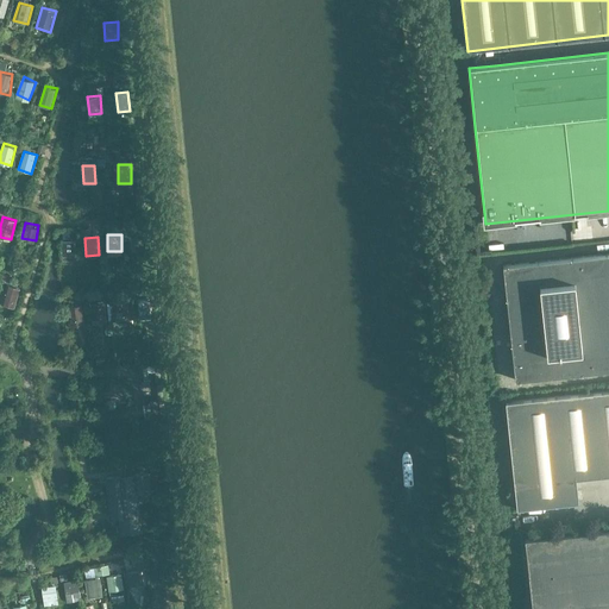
[(76,238),(62,239),(63,255),(76,255),(76,238)]
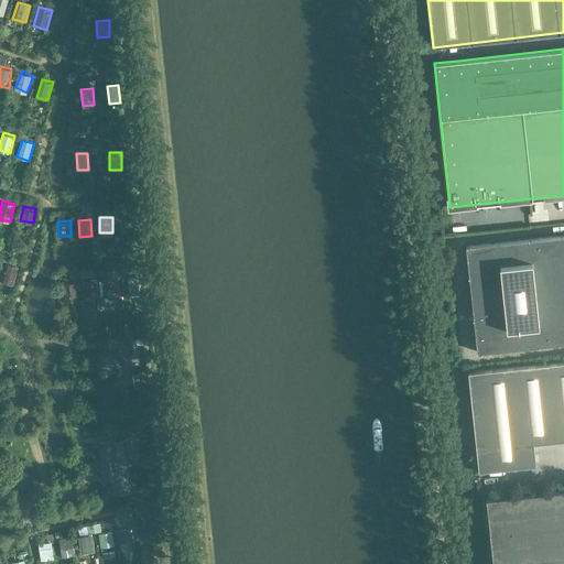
[(563,235),(465,246),(477,351),(563,343),(563,235)]
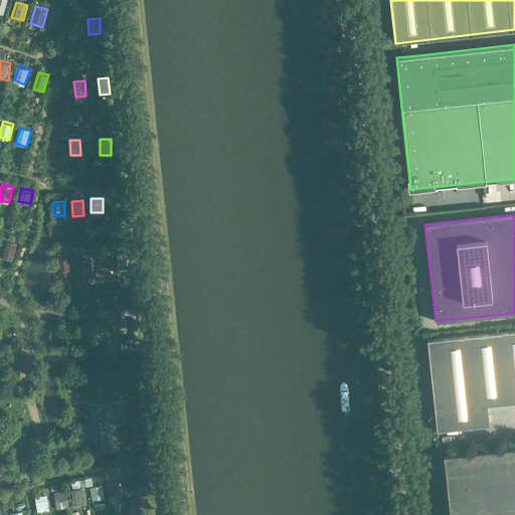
[(0,258),(13,262),(17,248),(4,244),(0,256),(0,258)]
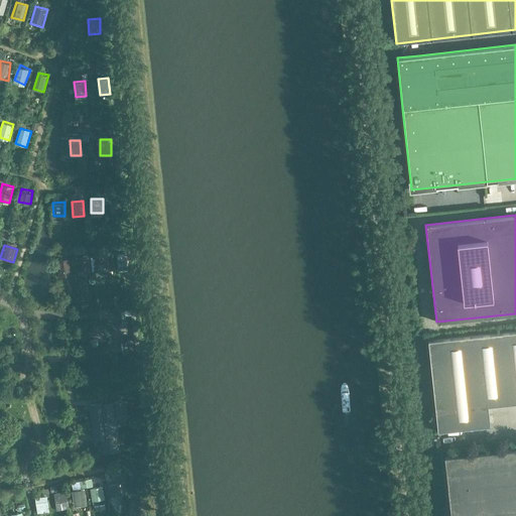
[(118,269),(128,269),(128,252),(117,252),(118,269)]
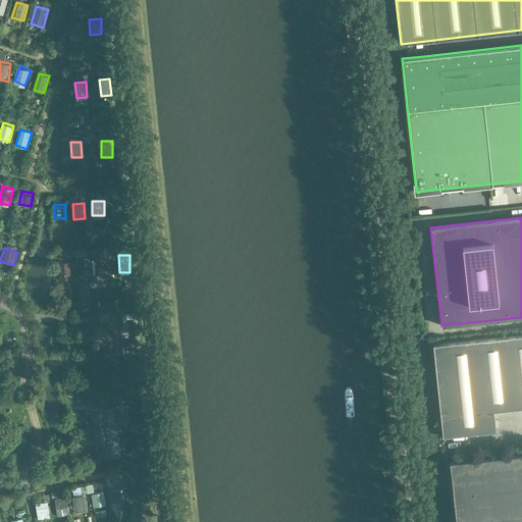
[(112,258),(100,258),(100,276),(112,275),(112,258)]
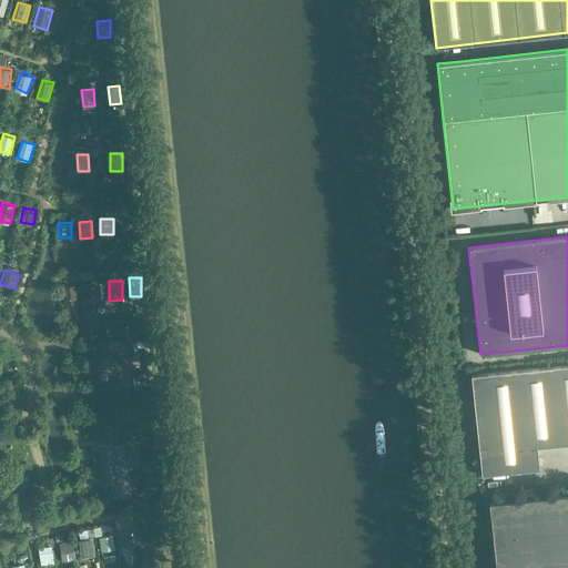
[(78,282),(63,282),(63,303),(78,303),(78,282)]
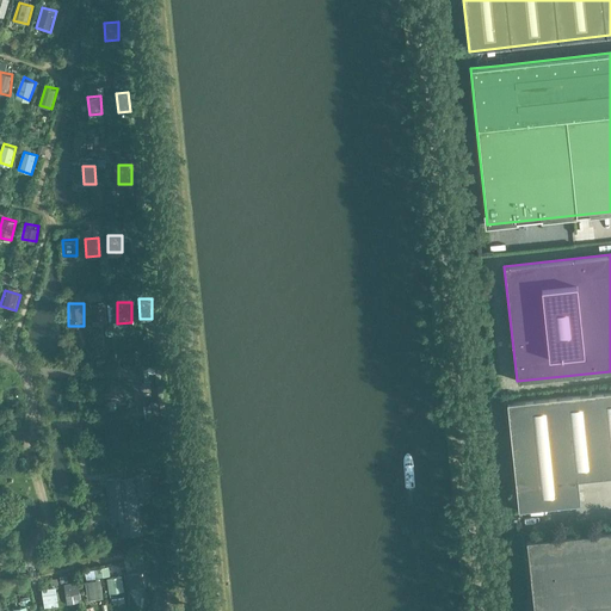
[(92,303),(93,323),(106,322),(106,303),(92,303)]
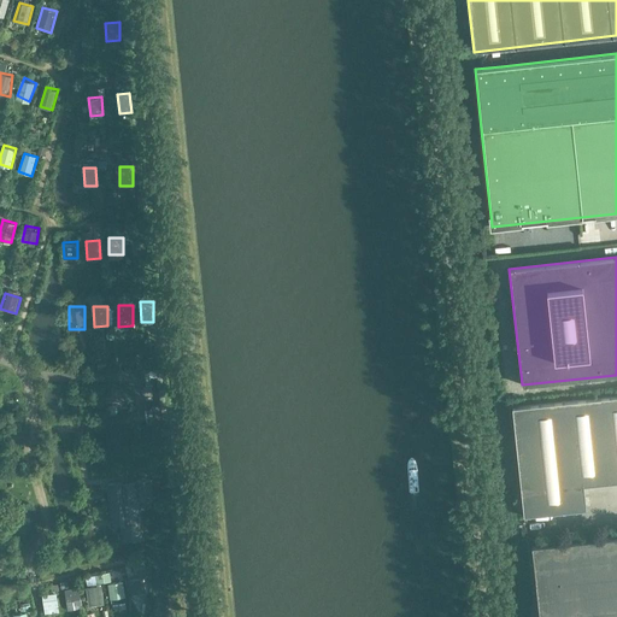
[(151,368),(151,376),(158,376),(158,383),(164,383),(163,368),(151,368)]
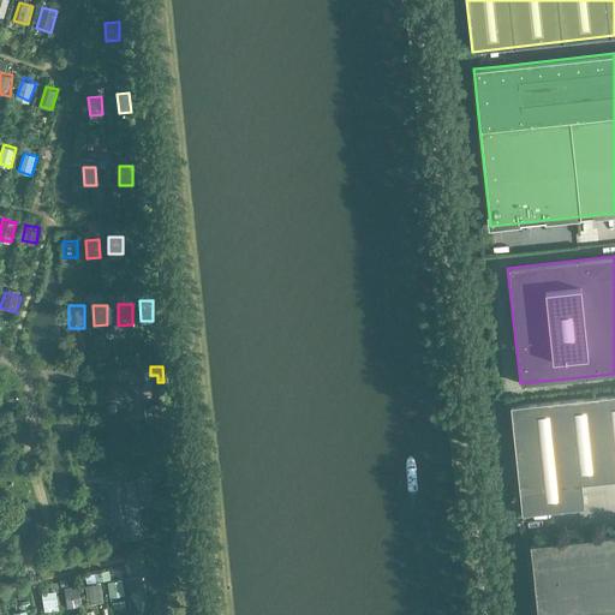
[(614,481),(614,394),(509,406),(521,514),(583,508),(580,484),(614,481)]
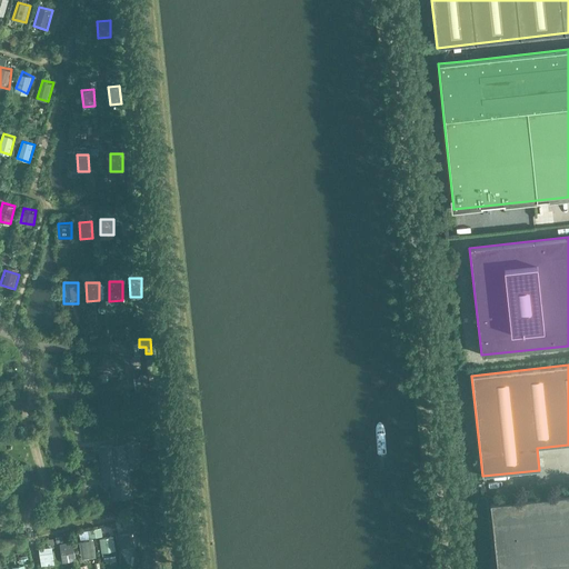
[(151,392),(149,373),(137,375),(138,393),(151,392)]
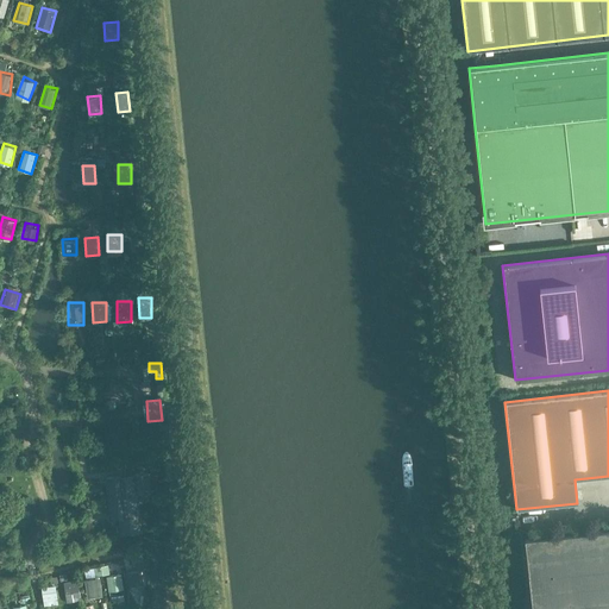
[(140,532),(137,494),(151,491),(149,473),(135,475),(136,482),(121,483),(120,476),(106,477),(110,513),(114,512),(115,519),(119,519),(120,534),(140,532)]
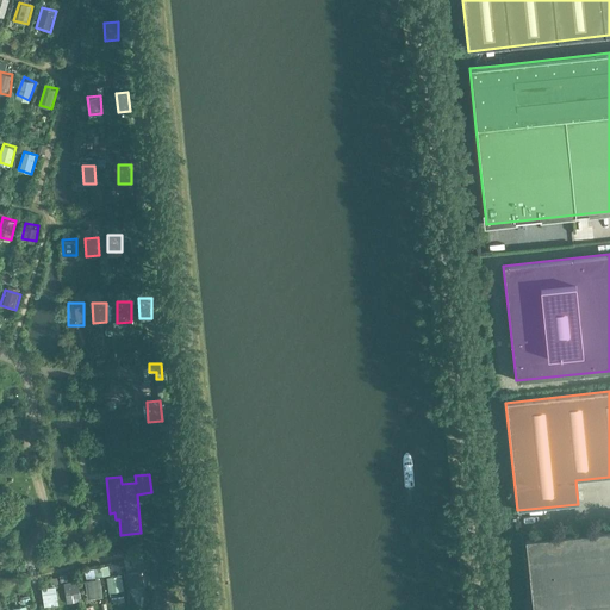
[(609,609),(609,529),(524,539),(531,609),(609,609)]
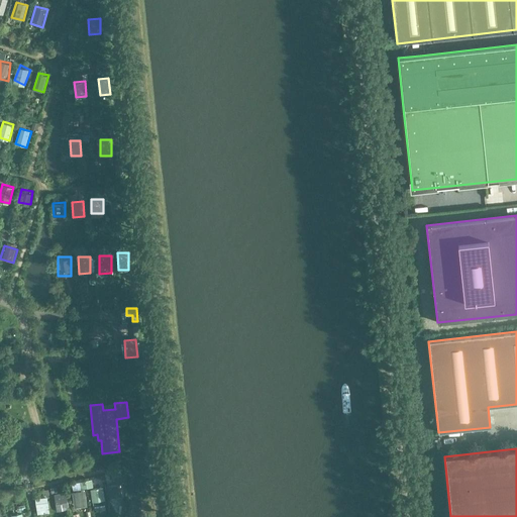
[(75,491),(94,486),(92,478),(73,483),(75,491)]
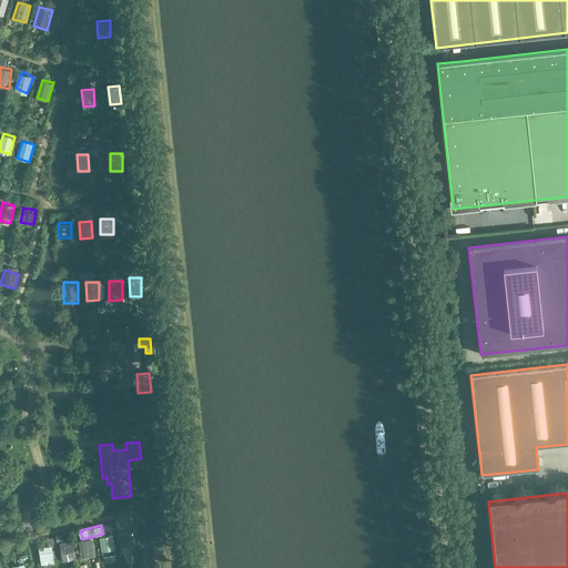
[(135,530),(122,531),(123,549),(137,548),(135,530)]
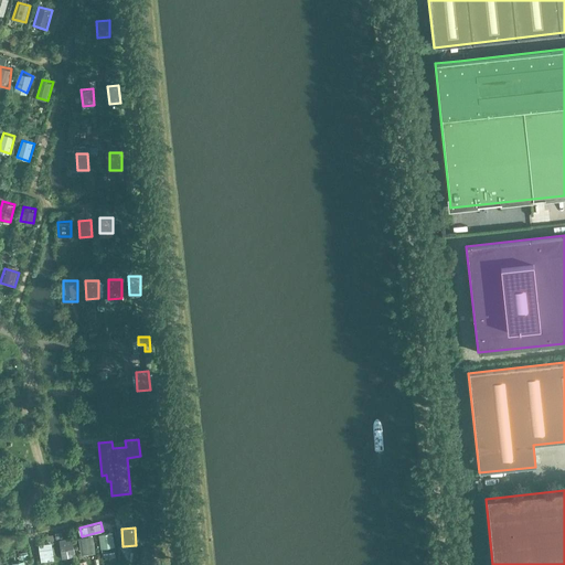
[(112,546),(109,532),(100,533),(103,547),(112,546)]
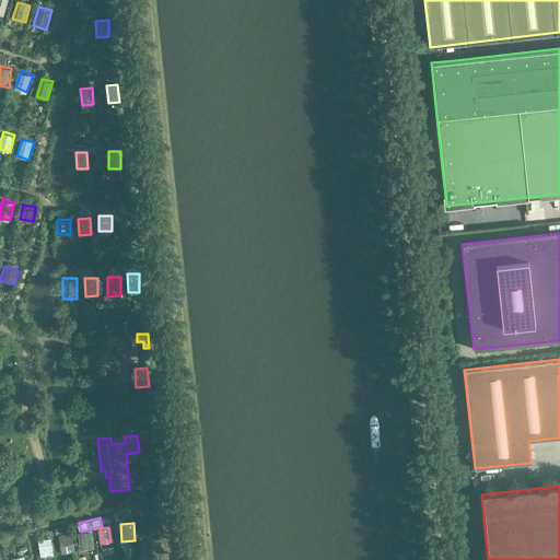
[(62,552),(76,551),(73,533),(60,534),(62,552)]
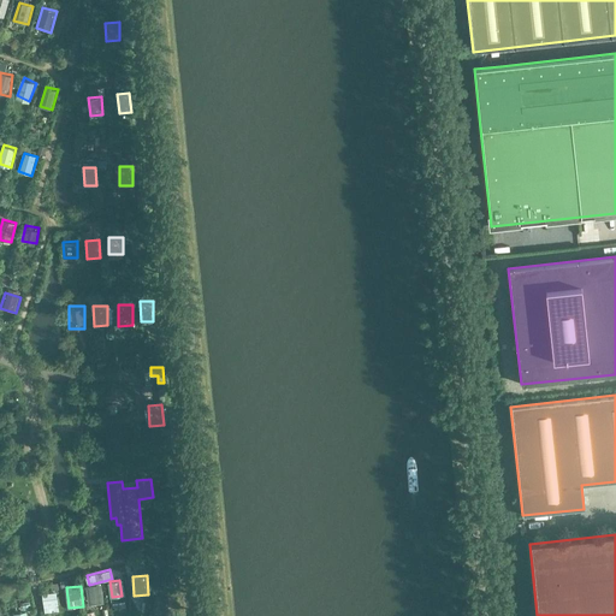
[(104,586),(88,586),(88,602),(104,602),(104,586)]
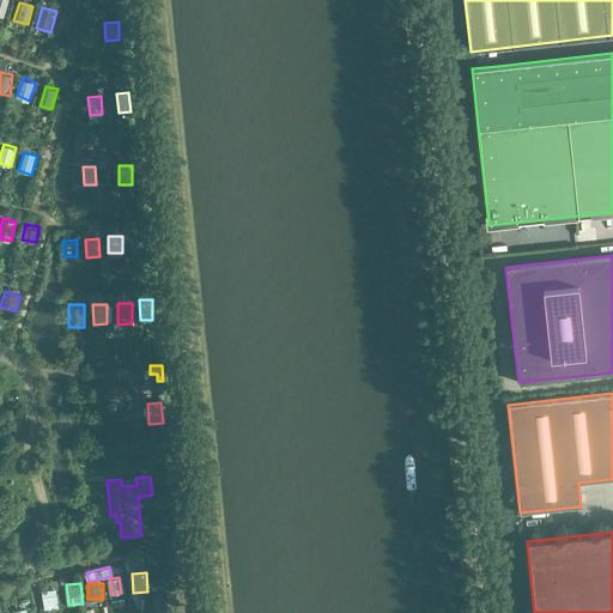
[(46,608),(60,607),(58,587),(42,589),(46,608)]
